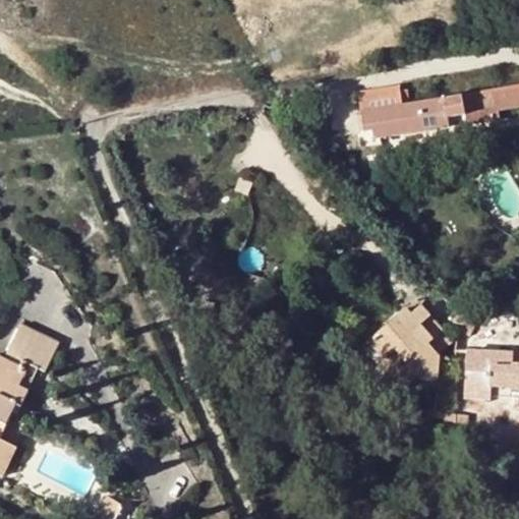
[(518,82),(404,103),(400,83),(360,89),(366,127),(376,125),(378,135),(449,124),(448,114),(518,102),(518,82)]
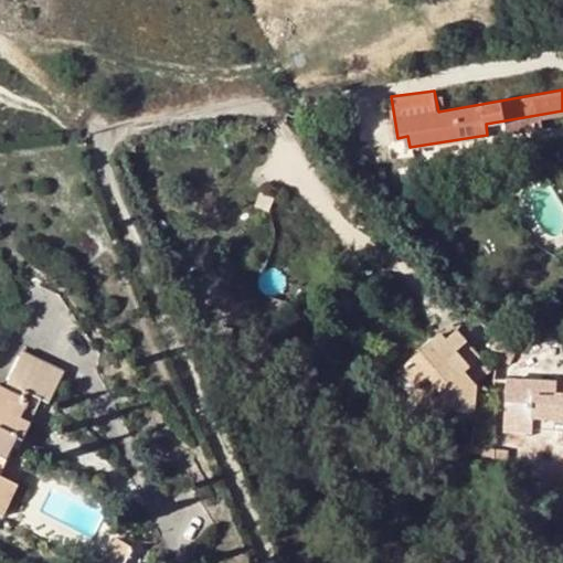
[(441,331),(402,365),(415,381),(409,386),(436,420),(454,403),(458,409),(461,409),(475,410),(477,384),(464,370),(480,356),(465,338),(457,328),(446,338),(441,331)]
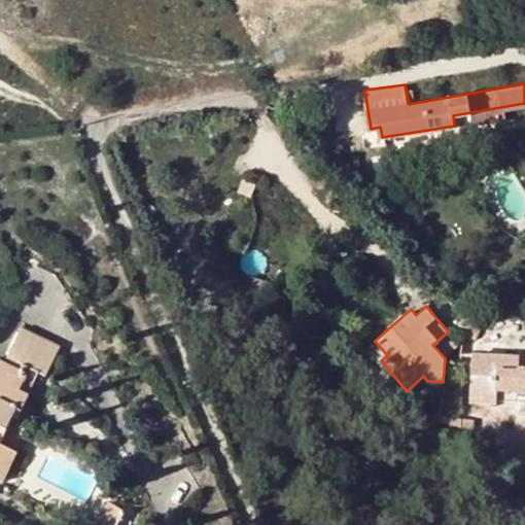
[(465,312),(456,325),(476,337),(483,322),(465,312)]
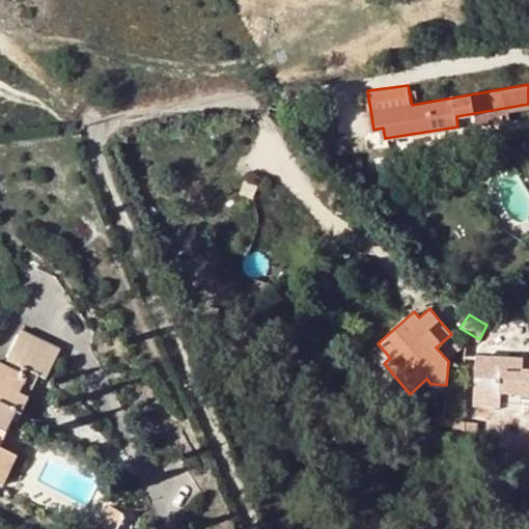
[(0,497),(12,470),(0,464),(0,444),(18,409),(21,411),(39,373),(47,377),(60,347),(22,328),(4,363),(0,361),(0,497)]
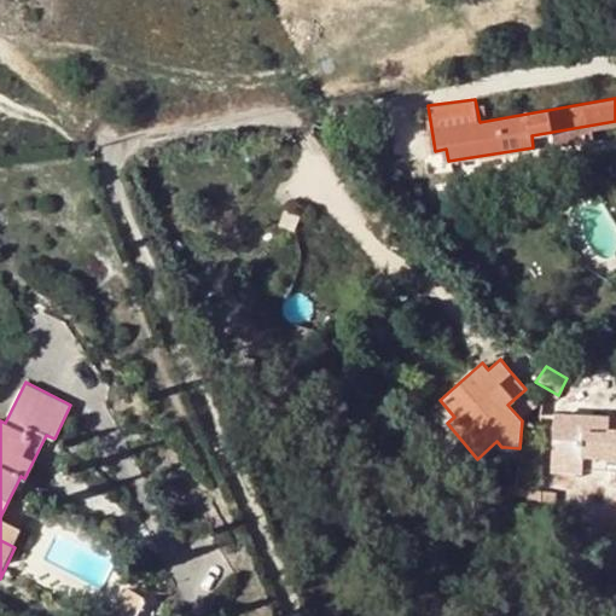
[(615,431),(610,431),(610,423),(610,417),(556,416),(555,471),(583,472),(583,469),(608,470),(606,462),(615,462),(615,431)]
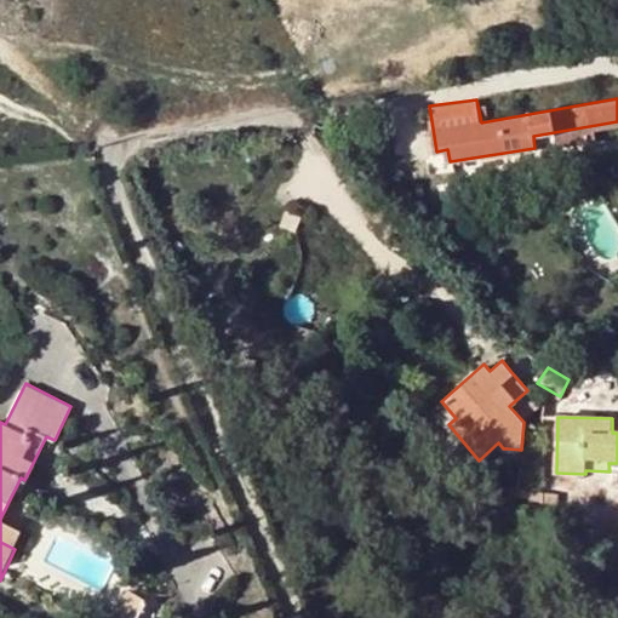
[(555,515),(555,492),(544,492),(544,515),(555,515)]
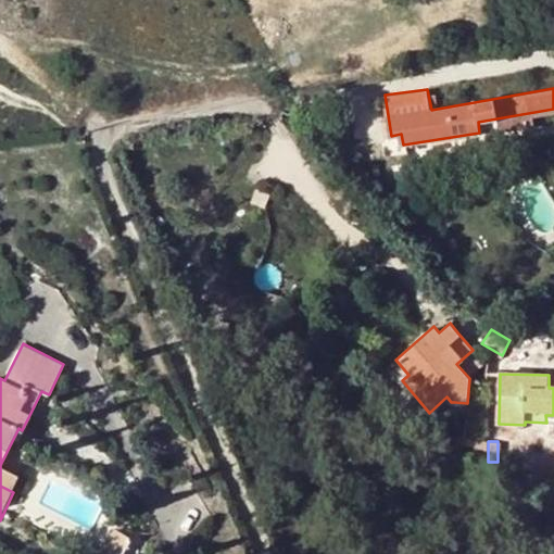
[(114,528),(99,553),(121,553),(130,538),(114,528)]
